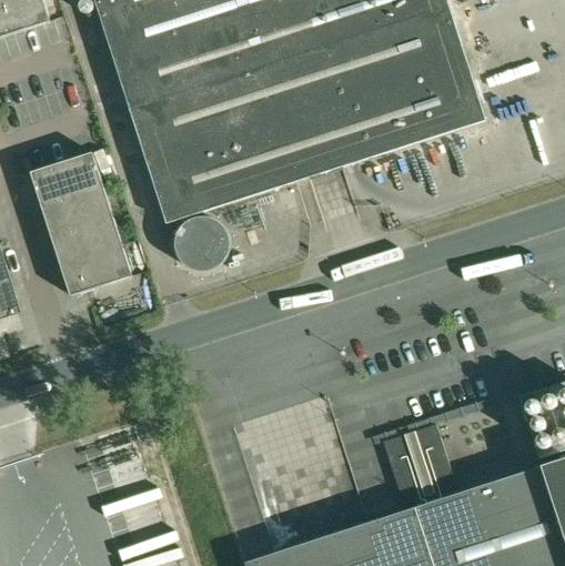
[(0,36),(47,21),(40,0),(3,0),(0,1),(0,36)]
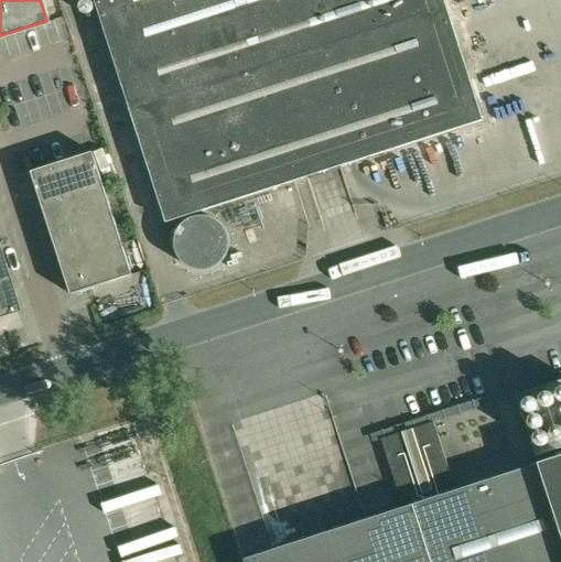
[(93,0),(163,220),(291,180),(304,175),(336,164),(338,164),(479,119),(441,0),(93,0)]
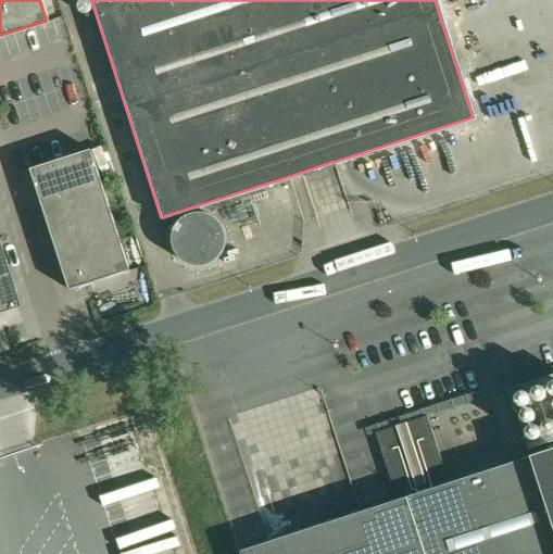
[(552,45),(548,23),(462,43),(480,117),(507,111),(505,99),(552,87),(552,45)]
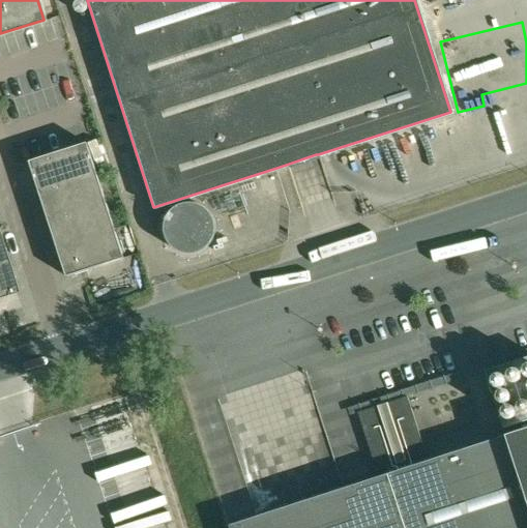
[(26,159),(35,189),(93,171),(84,142),(26,159)]
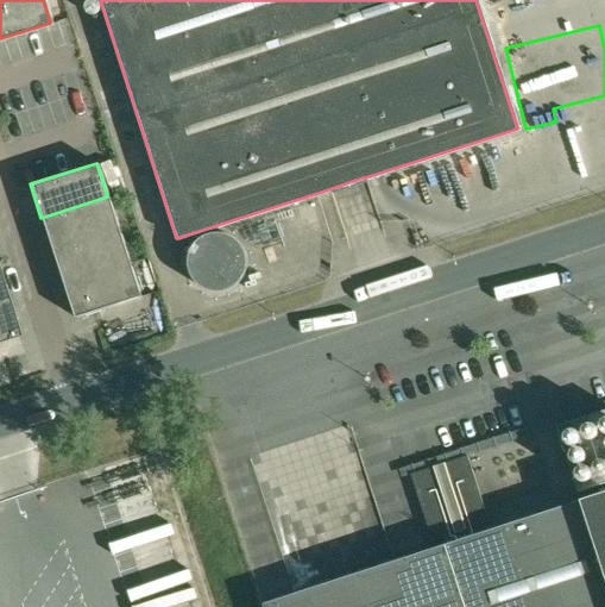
[(41,218),(51,250),(118,229),(107,196),(41,218)]
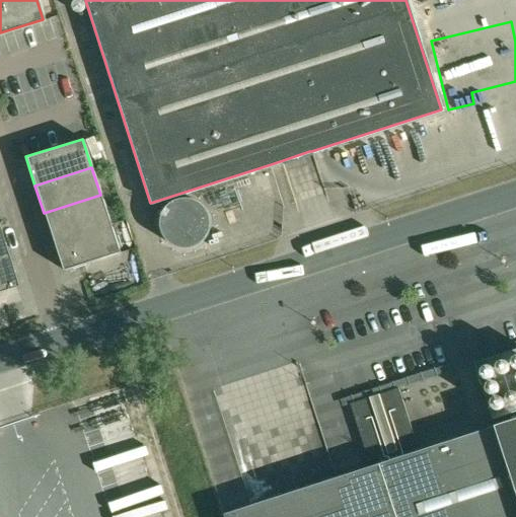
[(44,213),(53,241),(108,223),(100,195),(44,213)]
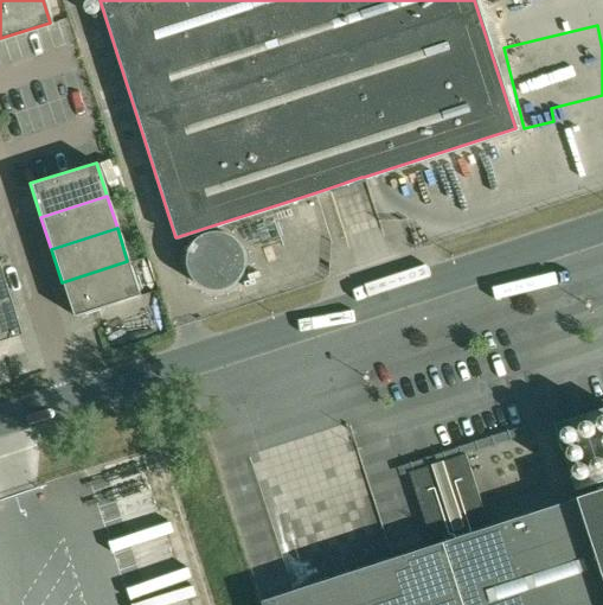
[(72,316),(96,307),(139,294),(127,261),(62,282),(72,316)]
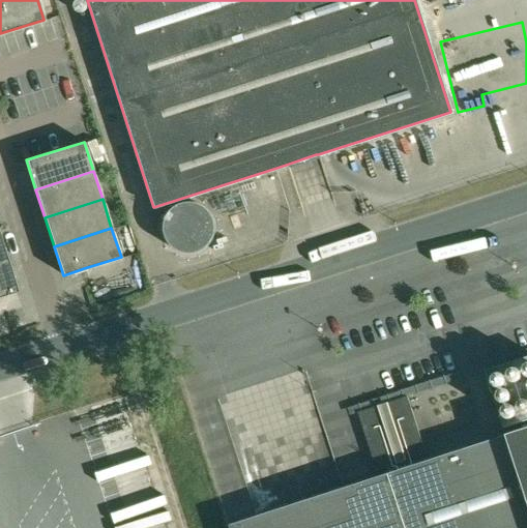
[(0,295),(13,291),(4,262),(0,263),(0,295)]
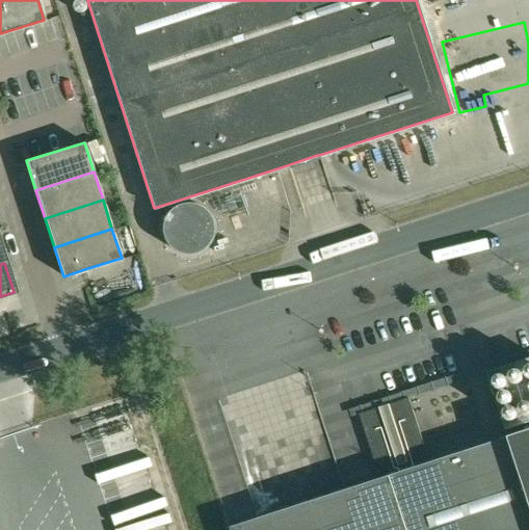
[(228,526),(227,526),(228,529),(528,529),(528,355),(484,371),(503,428),(513,425),(516,432),(416,465),(414,457),(424,454),(405,396),(356,413),(375,470),(386,467),(388,474),(342,488),(254,517),(228,526)]
